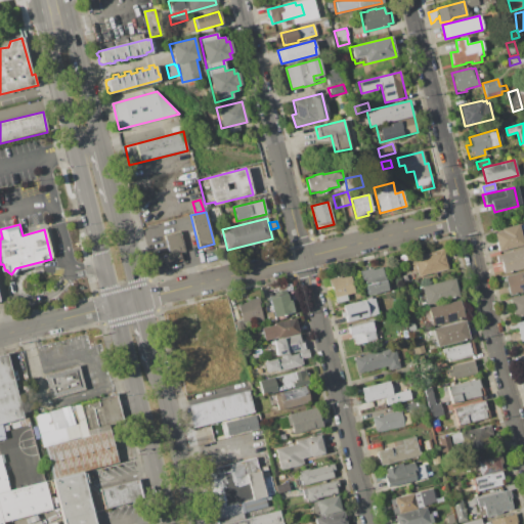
[(523,245),(498,251),(493,232),(501,230),(500,228),(519,224),(523,245)]
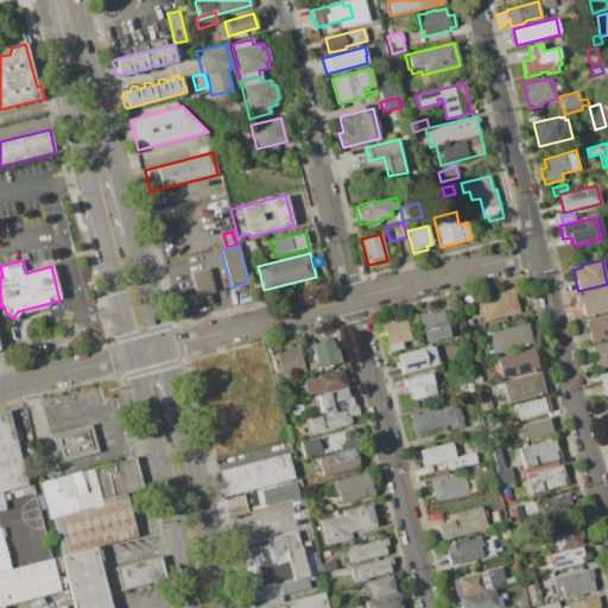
[(208,268),(213,292),(209,293),(211,303),(178,311),(175,302),(196,296),(190,273),(208,268)]
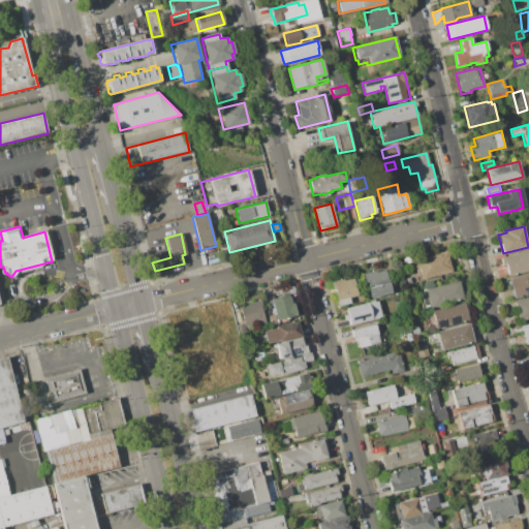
[(528,270),(515,274),(515,275),(512,275),(512,274),(508,276),(504,263),(501,265),(499,257),(528,249),(528,270)]
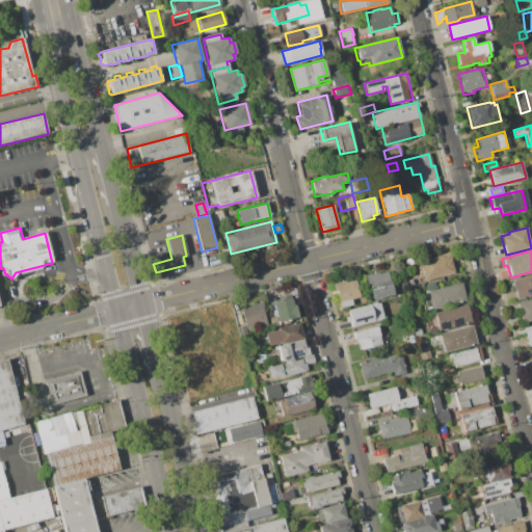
[(454,273),(421,282),(420,276),(416,261),(450,253),(451,257),(450,257),(452,266),(453,266),(454,273)]
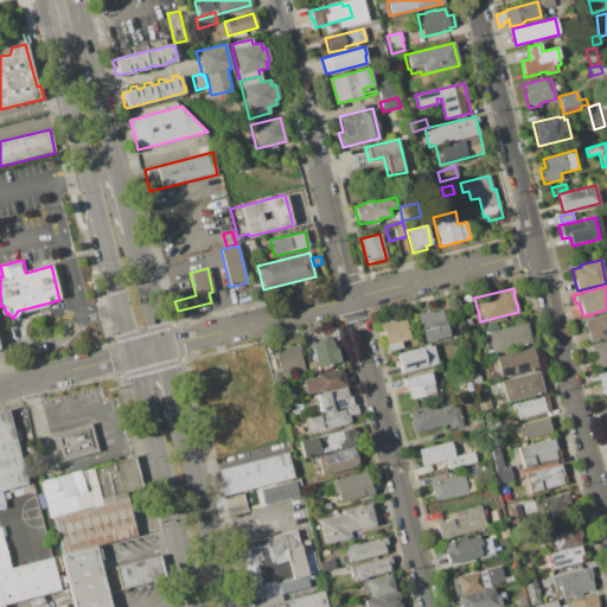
[(416,314),(430,311),(430,312),(442,310),(447,327),(448,327),(451,337),(423,343),(420,324),(419,324),(416,314)]
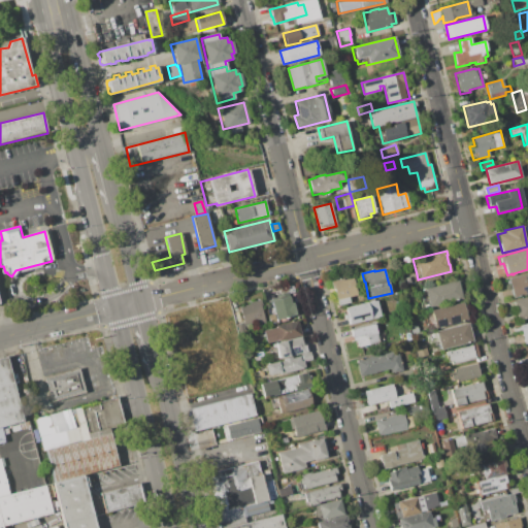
[(527,293),(512,297),(507,278),(527,273),(527,293)]
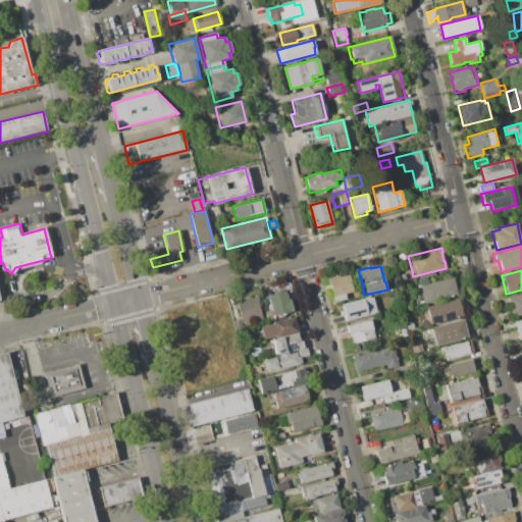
[(327,278),(338,275),(338,276),(348,274),(353,292),(344,294),(346,300),(333,303),(327,278)]
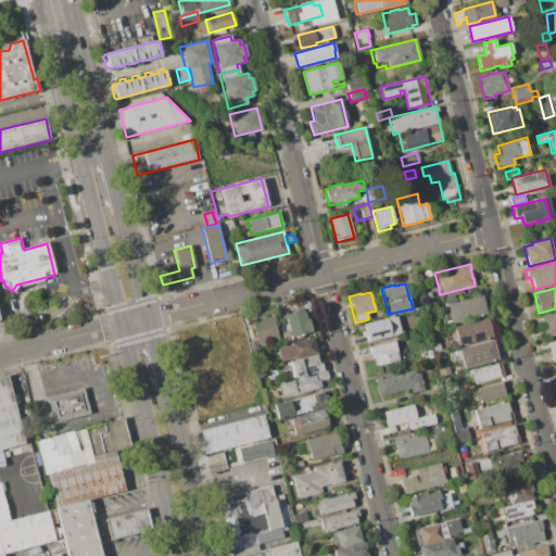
[(452,324),(447,304),(482,295),(487,315),(452,324)]
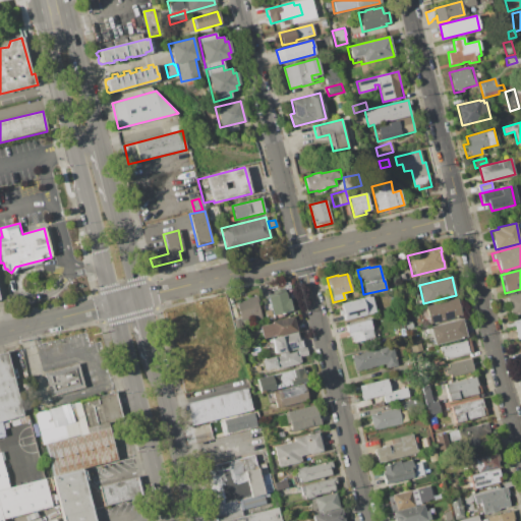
[(267,297),(287,292),(292,310),(272,315),(267,297)]
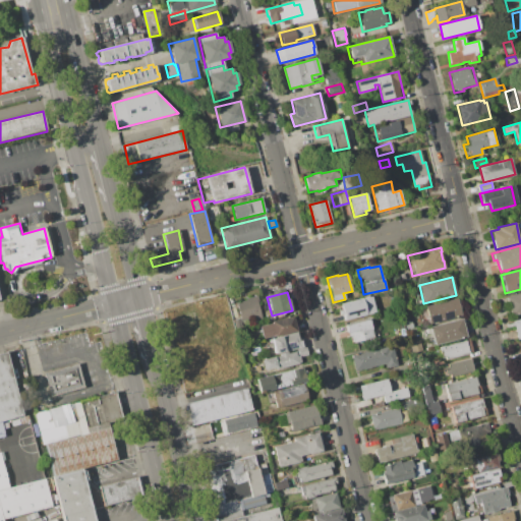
[(520,312),(511,315),(506,297),(520,293),(520,312)]
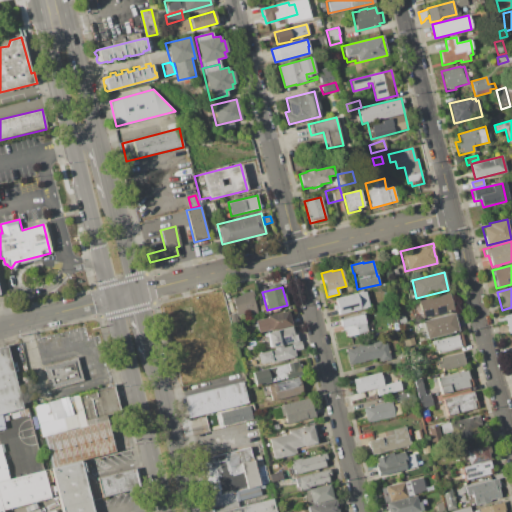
[(252,290),(259,314),(248,317),(246,313),(237,315),(232,298),(241,295),(240,294),(252,290)]
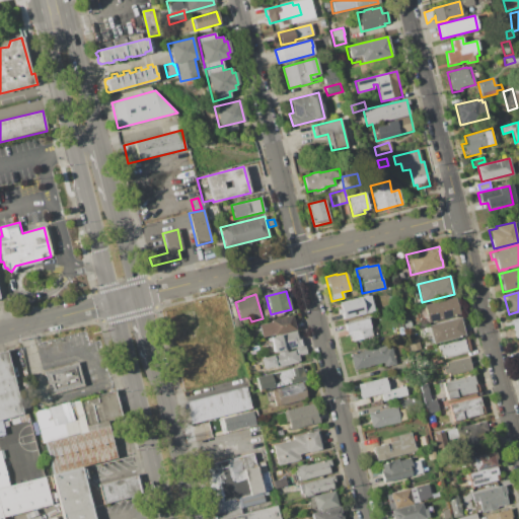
[(361,297),(370,294),(374,311),(365,313),(361,297)]
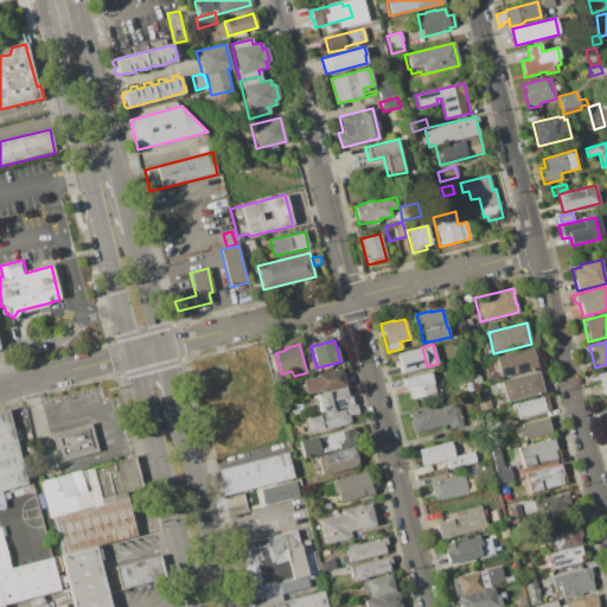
[(396,353),(422,347),(427,366),(401,374),(396,353)]
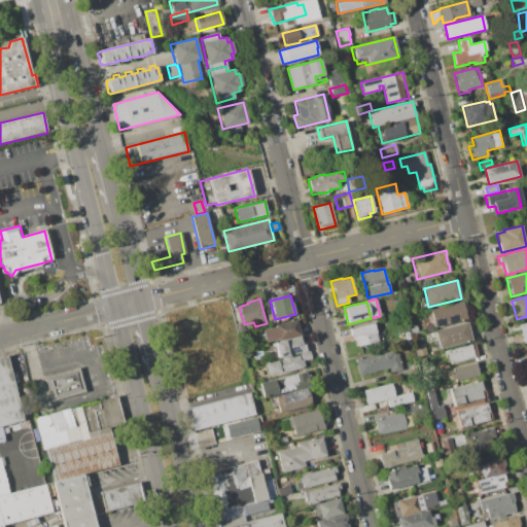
[(430,310),(462,302),(466,320),(434,328),(430,310)]
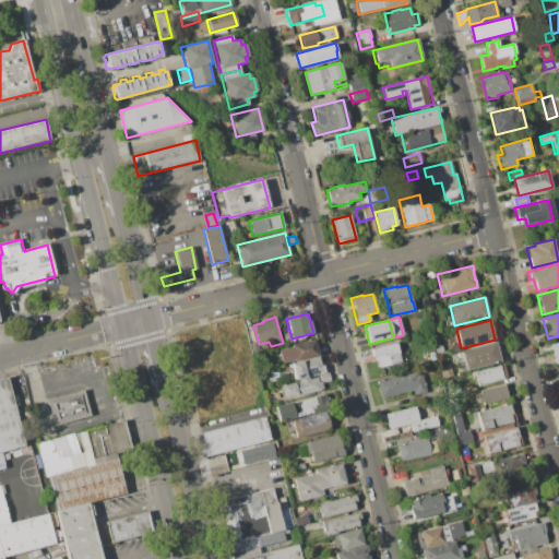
[(277,351),(292,347),(290,345),(314,340),(319,355),(295,360),(294,359),(281,363),(277,351)]
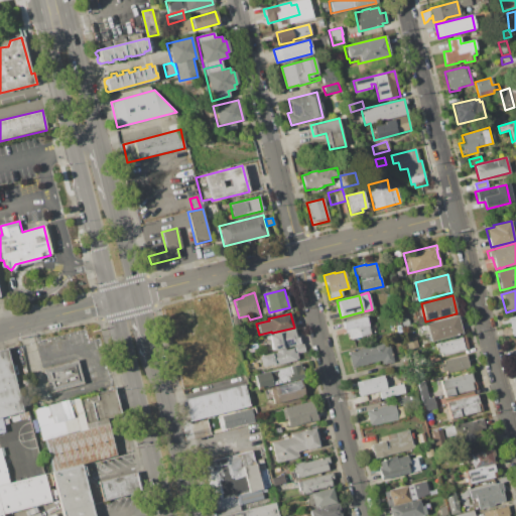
[(515,335),(512,336),(507,317),(515,314),(515,335)]
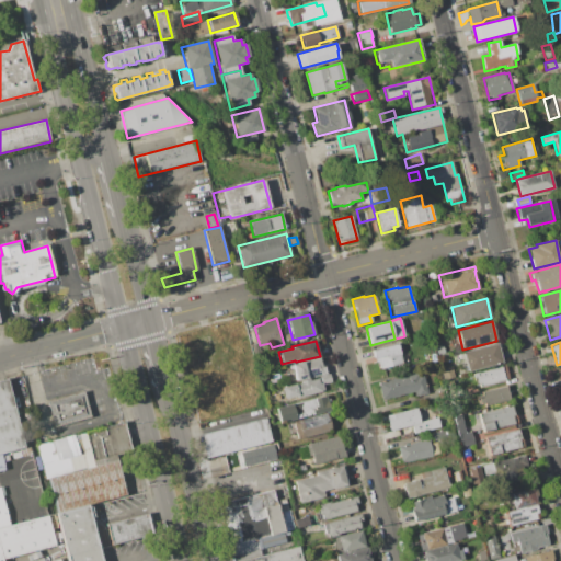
[(371,348),(398,343),(403,364),(379,369),(378,362),(375,362),(371,348)]
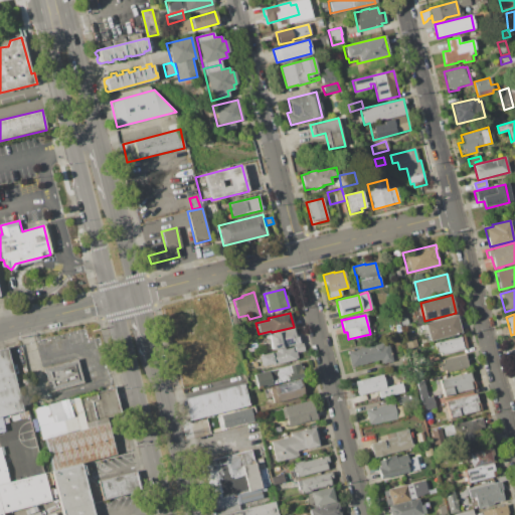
[(424,323),(457,315),(462,334),(430,342),(424,323)]
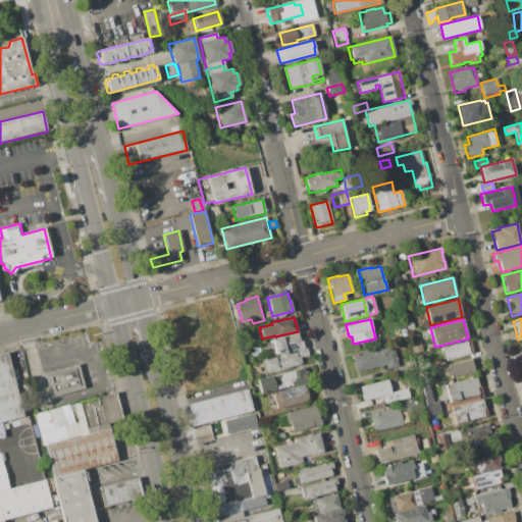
[(412,321),(414,327),(407,329),(405,323),(412,321)]
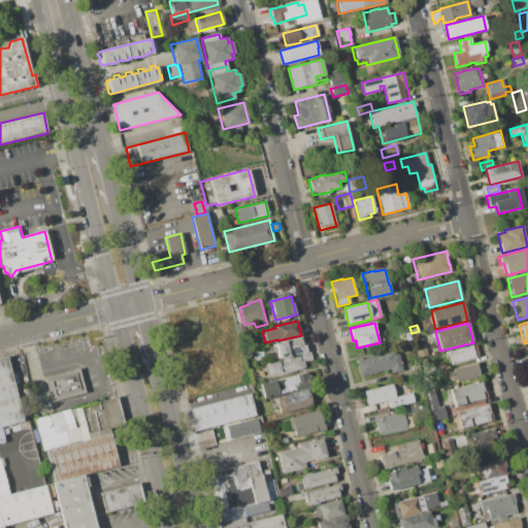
[(274,343),(301,336),(303,345),(305,344),(307,352),(278,359),(274,343)]
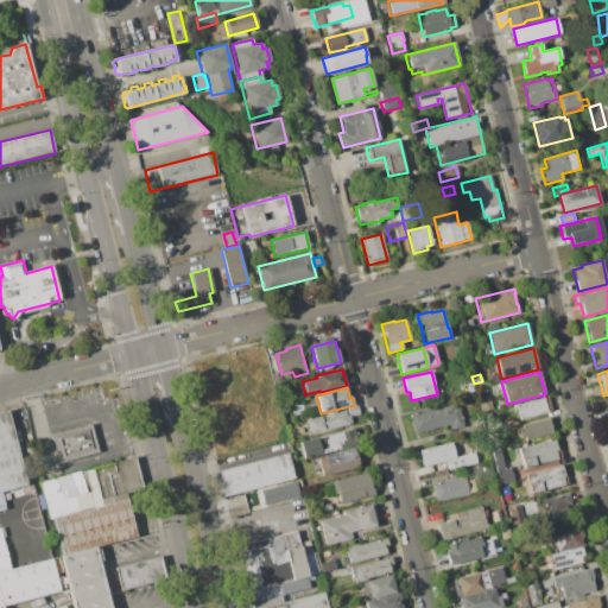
[(512,405),(544,398),(548,413),(520,419),(520,416),(514,417),(512,405)]
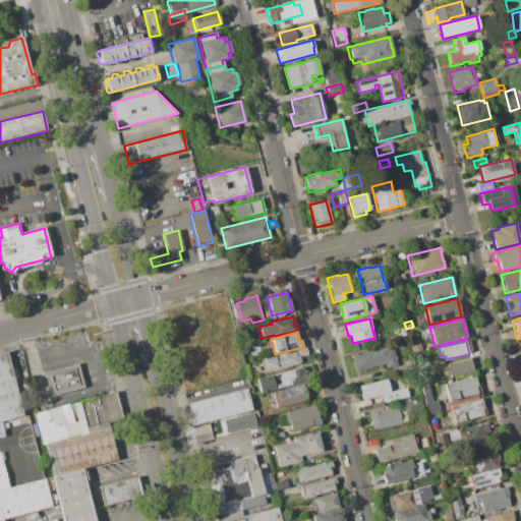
[(351,355),(388,346),(389,348),(393,347),(398,365),(386,368),(385,364),(355,371),(351,355)]
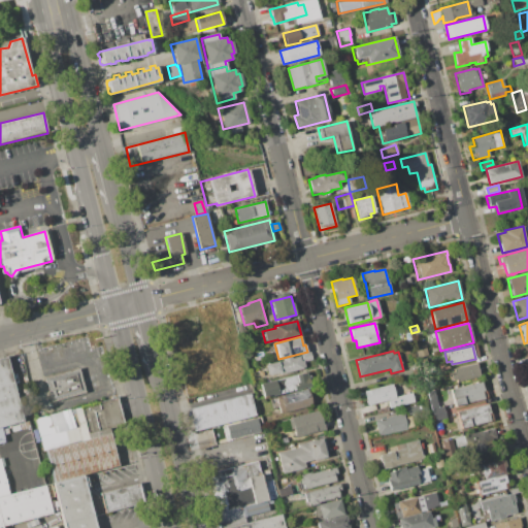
[(279,374),(279,372),(268,375),(265,365),(284,360),(284,359),(291,357),(292,358),(298,356),(298,355),(310,352),(312,359),(304,362),(305,368),(279,374)]
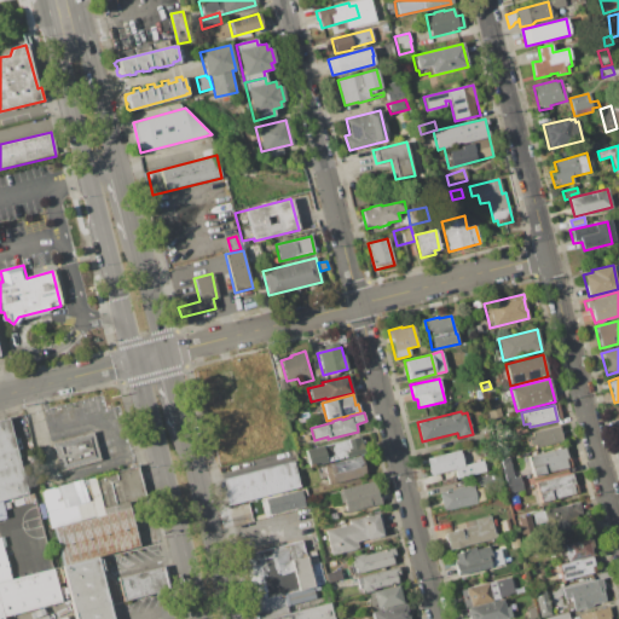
[(0,420),(9,418),(28,495),(0,501),(0,420)]
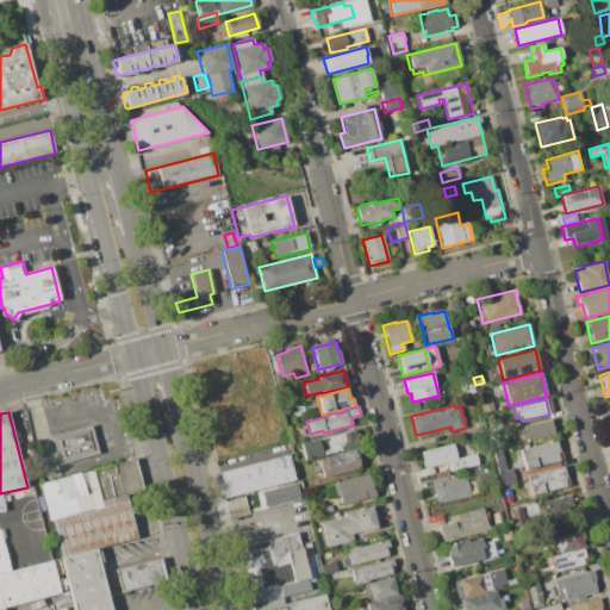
[(524,427),(552,419),(555,435),(528,441),(527,437),(523,439),(521,430),(524,429),(524,427)]
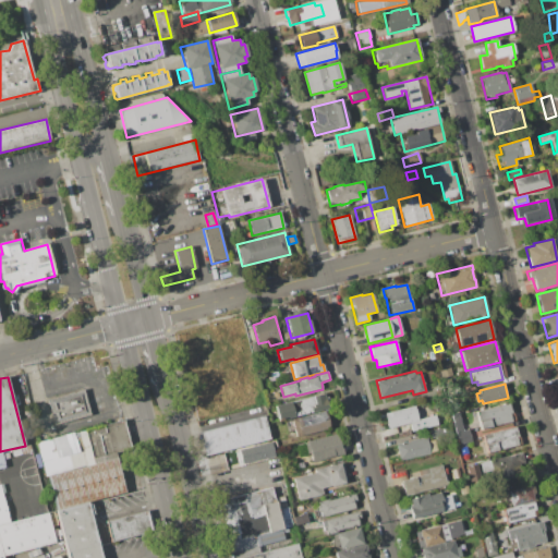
[(48,399),(83,389),(91,415),(55,425),(48,399)]
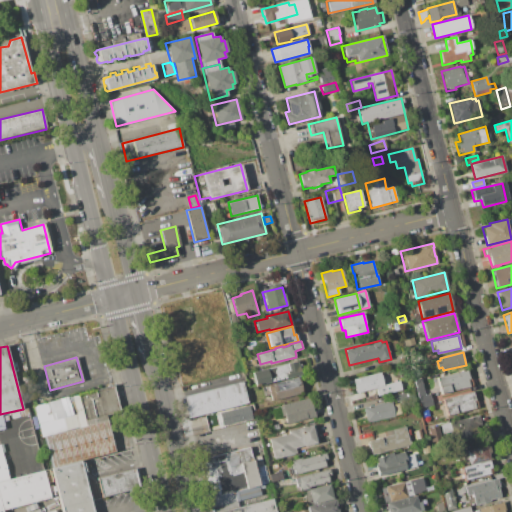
[(251,372),(297,361),(301,375),(255,387),(251,372)]
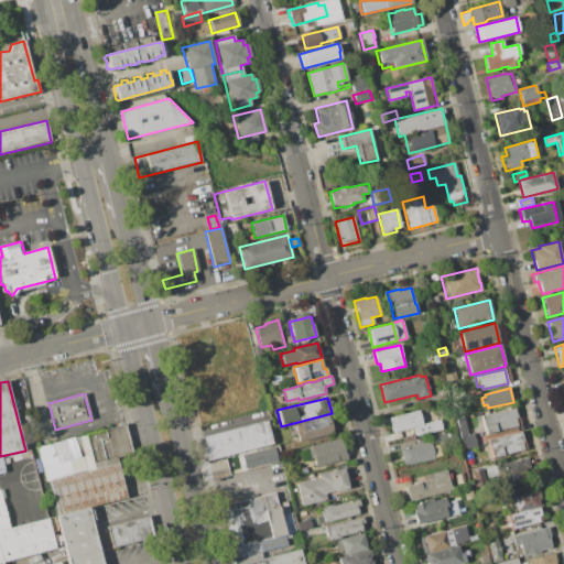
[(480,416),(514,408),(519,427),(485,435),(480,416)]
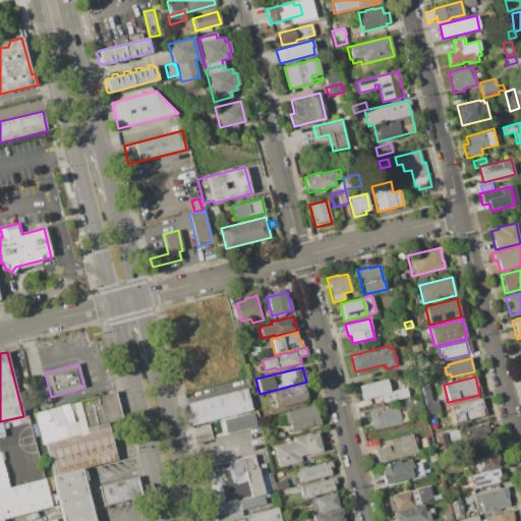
[(358,386),(388,379),(391,393),(361,400),(358,386)]
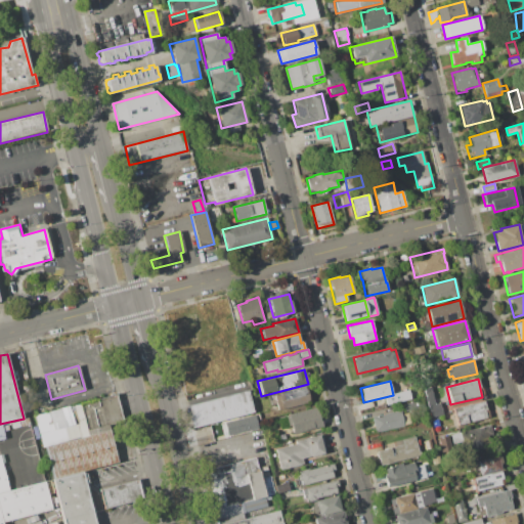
[(274,394),(305,386),(309,402),(278,410),(274,394)]
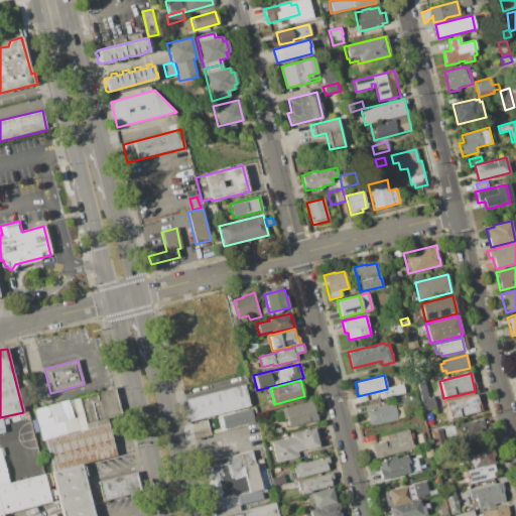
[(417,383),(424,381),(429,398),(433,397),(437,409),(424,412),(417,383)]
